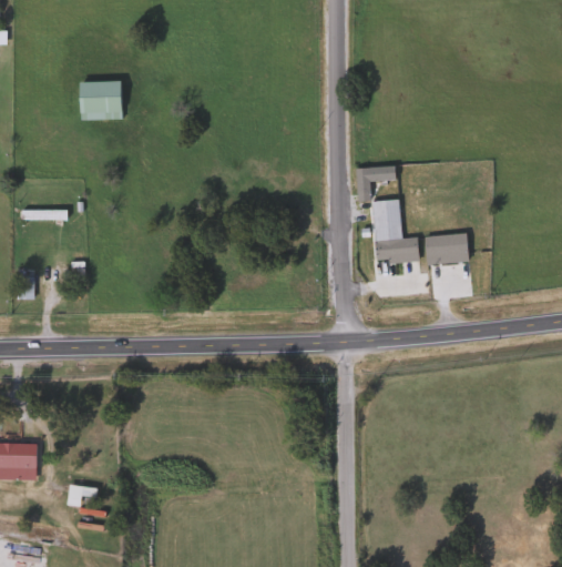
[(80,81),(122,81),(122,119),(80,119),(80,81)]
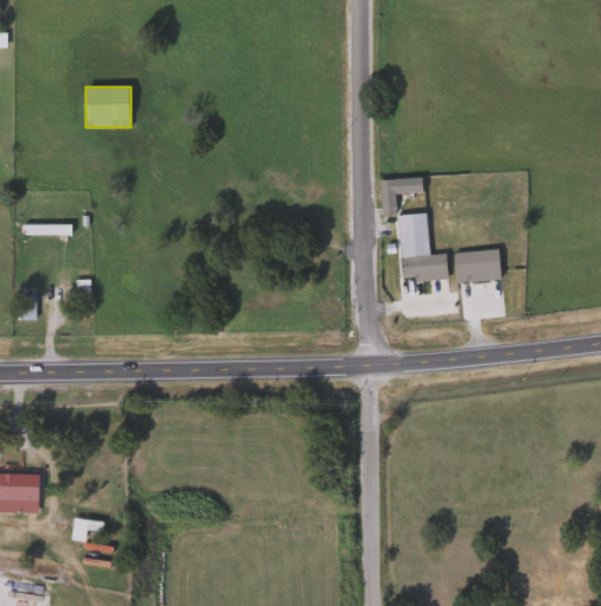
[(398,215),(427,212),(429,255),(446,254),(447,279),(402,281),(398,215)]
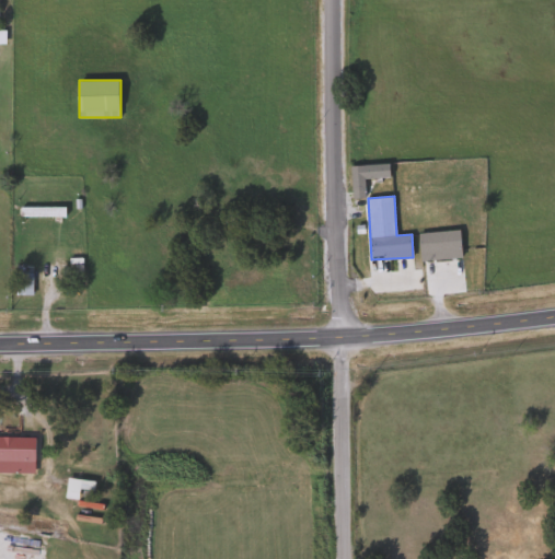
[(66,207),(66,216),(21,216),(21,207),(66,207)]
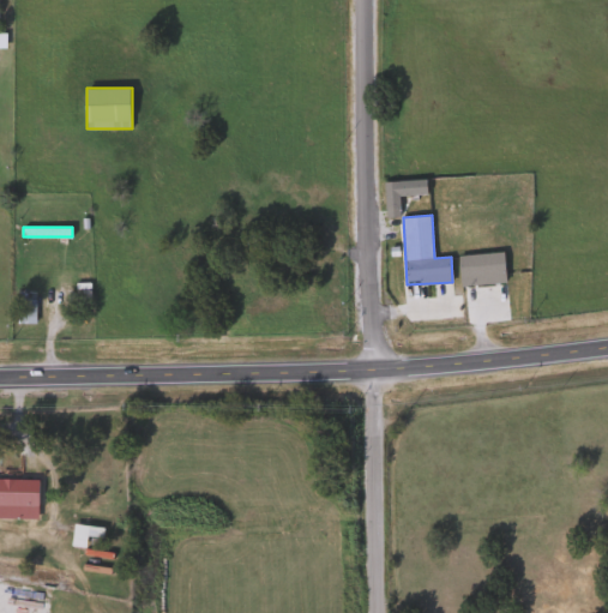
[(506,283),(461,284),(459,253),(506,253),(506,283)]
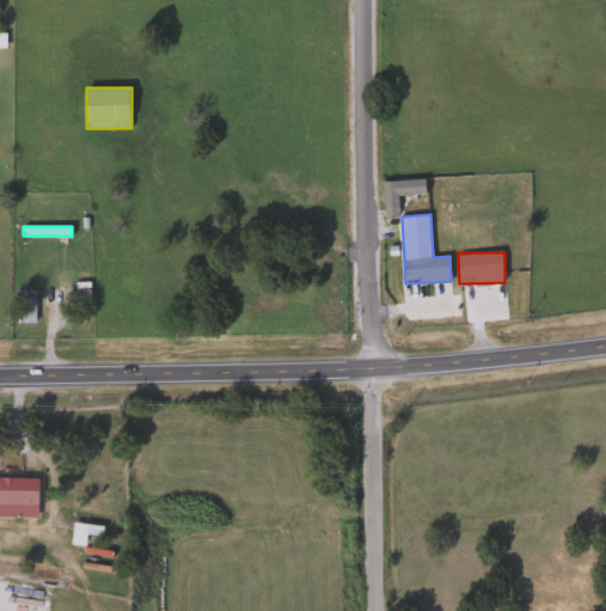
[(36,298),(36,322),(19,322),(19,298),(36,298)]
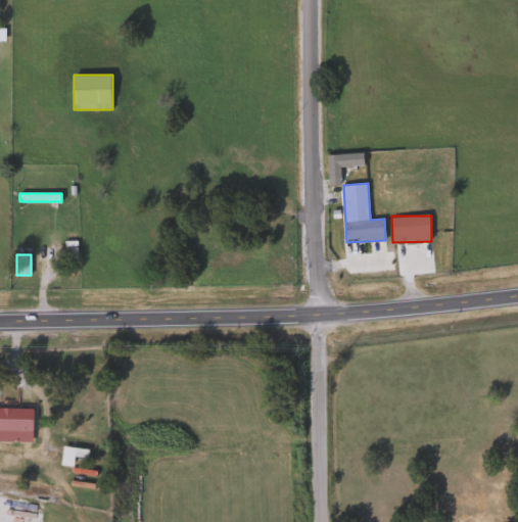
[(0,430),(0,408),(34,408),(34,430),(0,430)]
